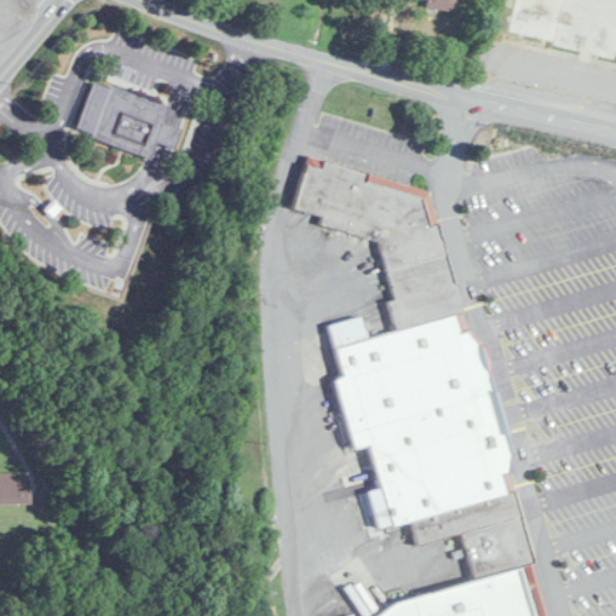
[(518,0),(513,32),(615,51),(615,0),(518,0)]
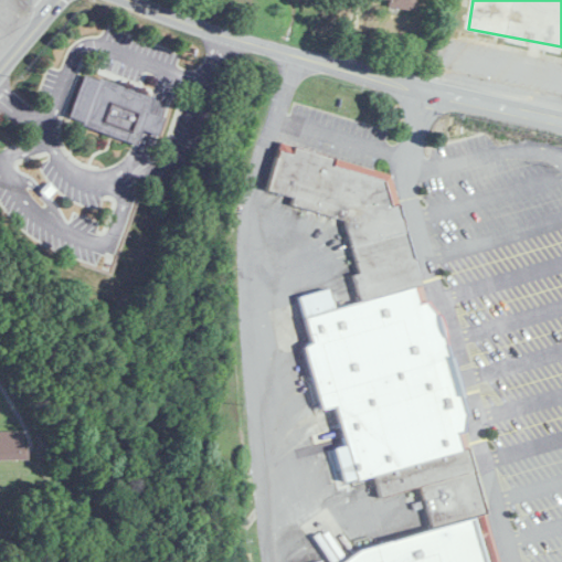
[(157,94),(87,71),(71,117),(144,142),(148,129),(160,134),(167,115),(151,109),(157,94)]
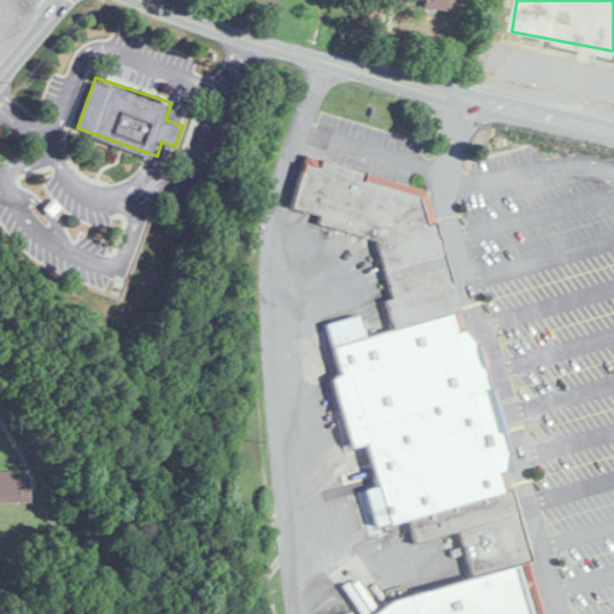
[(457,315),(424,197),(303,159),(290,209),(320,217),(317,228),(376,243),(396,331),(457,315)]
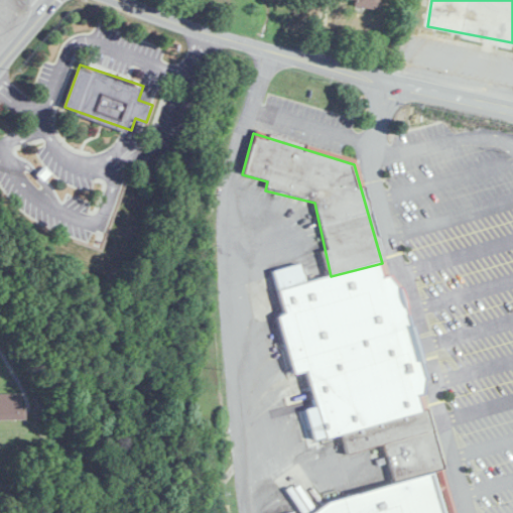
[(382,263),(386,279),(394,284),(422,379),(419,394),(423,405),(335,431),(324,433),(306,367),(291,371),(276,312),(283,310),(273,271),(300,263),(305,283),(331,276),(382,263)]
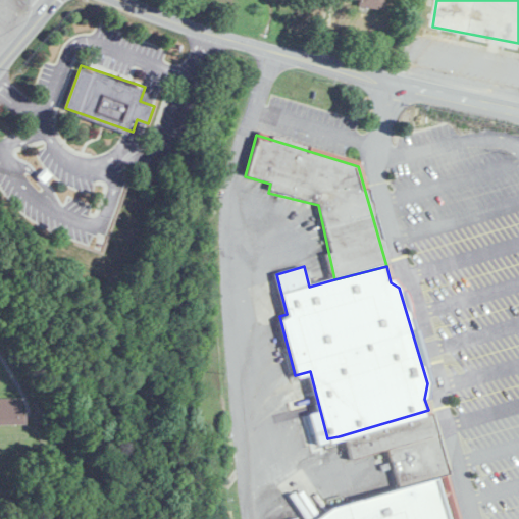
[(0,422),(26,422),(26,396),(0,396),(0,422)]
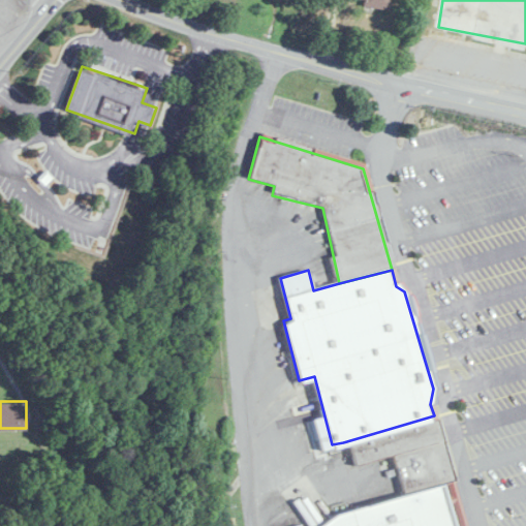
[(434,415),(454,477),(400,494),(389,457),(350,467),(343,442),(434,415)]
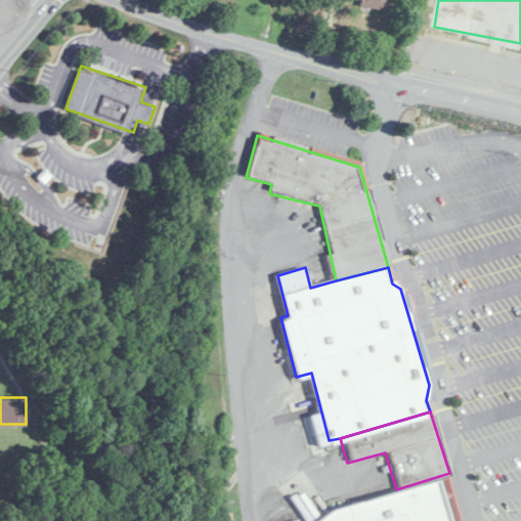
[(464,520),(449,473),(396,489),(333,509),(316,520),(464,520)]
